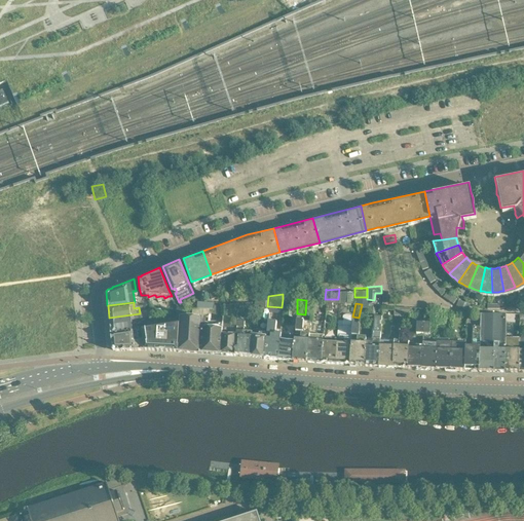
[(504,339),(503,339),(503,334),(503,309),(479,309),(479,322),(478,345),(479,345),(492,345),(491,367),(495,368),(504,368),(504,339)]
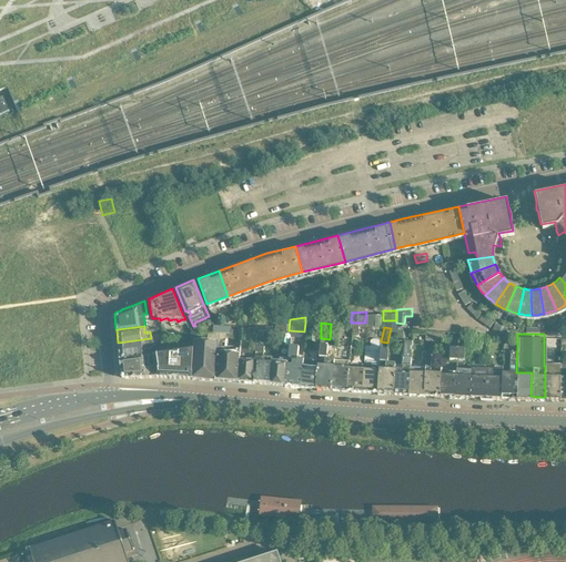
[(376,389),(380,347),(377,347),(377,336),(375,336),(375,335),(372,335),(372,336),(370,335),(370,336),(369,336),(369,339),(370,339),(370,343),(369,343),(369,346),(364,346),(363,360),(361,388),(376,389)]
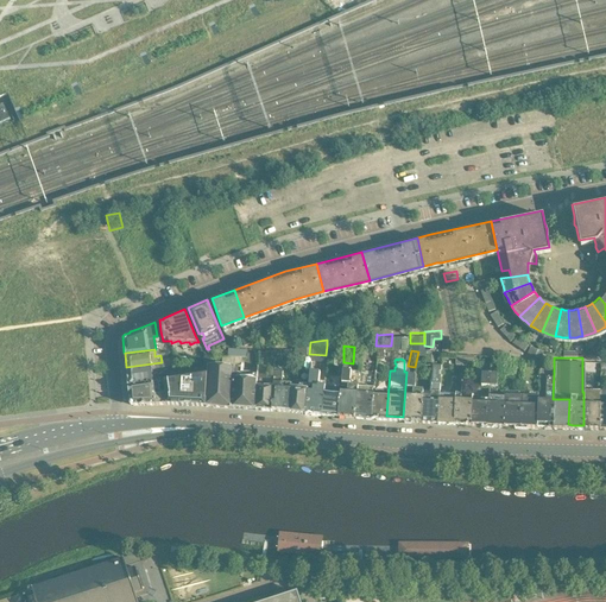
[(204,386),(203,401),(229,404),(232,363),(207,361),(206,371),(204,386)]
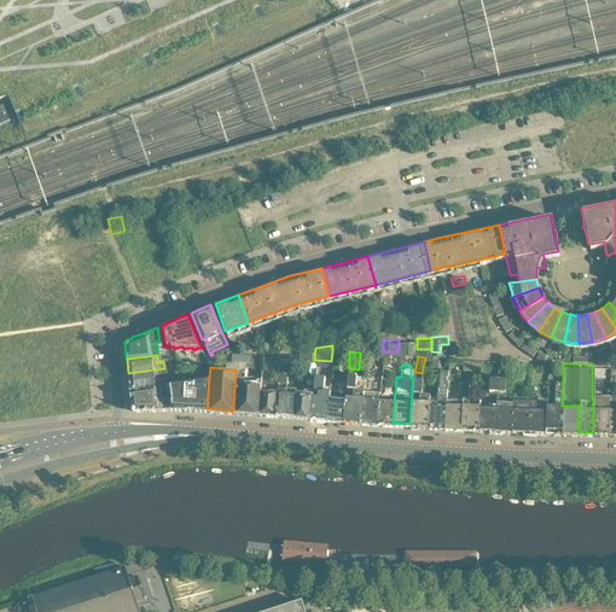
[(277,379),(269,379),(271,368),(260,367),(260,374),(257,412),(274,413),(277,379)]
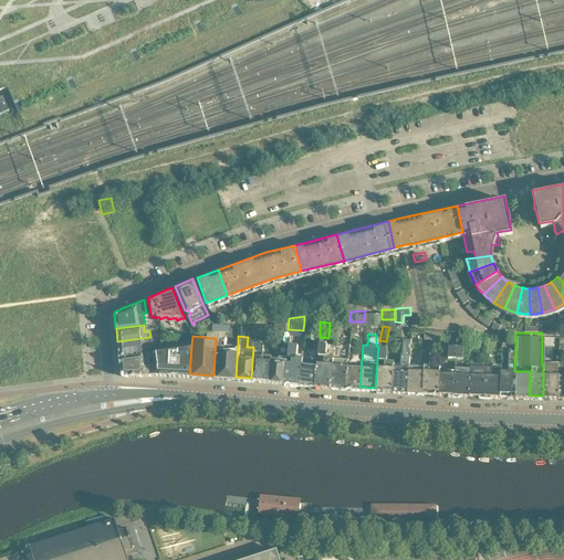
[(406,390),(407,360),(409,336),(401,336),(399,363),(392,363),(389,389),(406,390)]
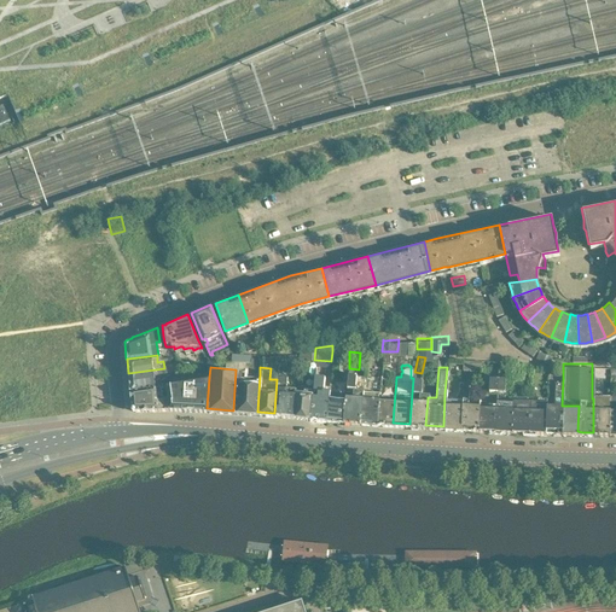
[(161,384),(160,376),(166,374),(164,368),(128,373),(129,388),(129,389),(161,384)]
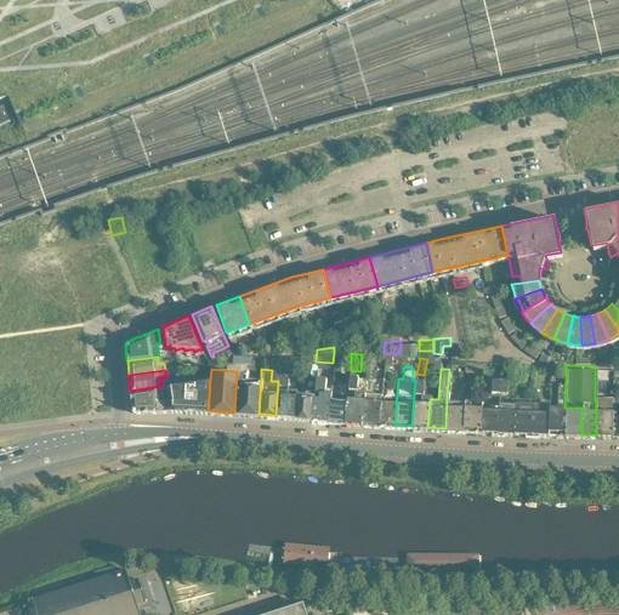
[(237,371),(234,413),(259,414),(261,376),(244,375),(243,382),(240,382),(240,371),(237,371)]
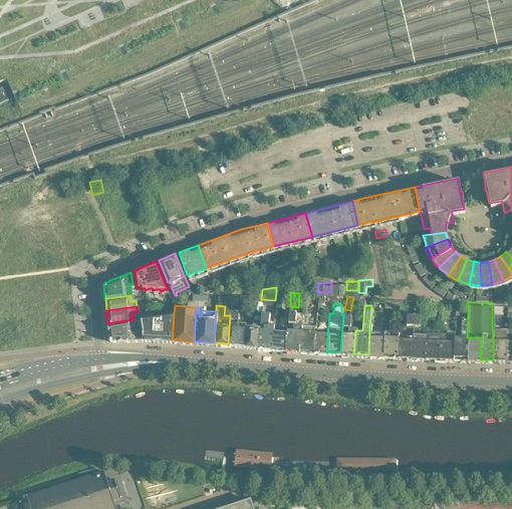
[(298,349),(301,322),(302,310),(288,308),(286,322),(287,322),(290,322),(289,327),(286,327),(284,348),(298,349)]
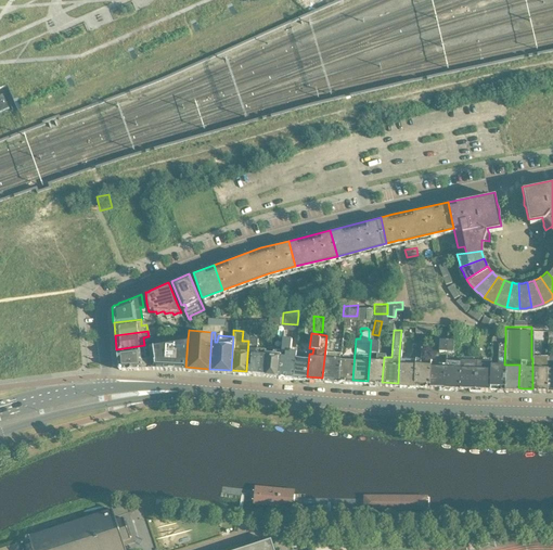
[(264,349),(265,349),(264,346),(255,346),(256,334),(248,334),(248,341),(246,371),(261,372),(264,349)]
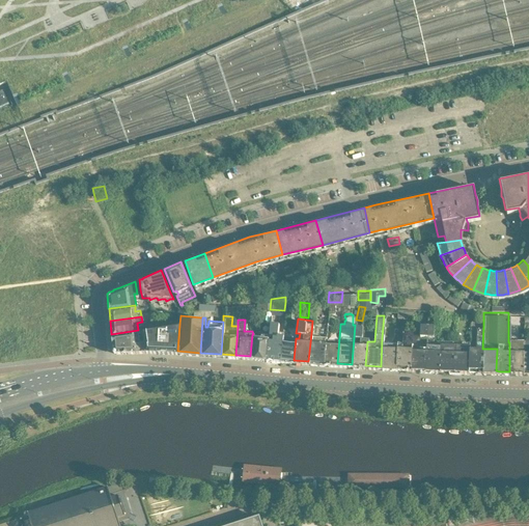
[(279,358),(282,333),(282,329),(277,329),(277,321),(269,320),(268,329),(265,357),(279,358)]
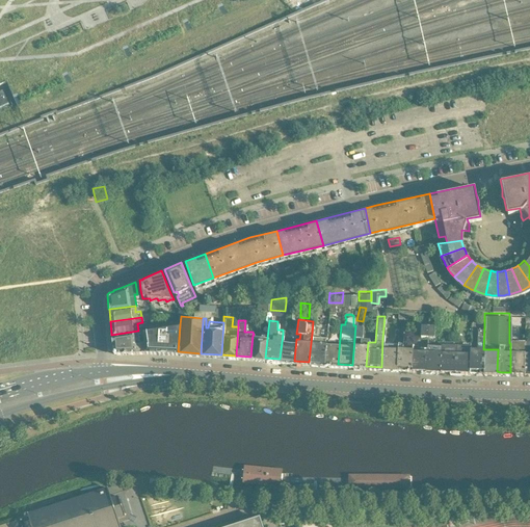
[(441,343),(433,343),(433,334),(433,323),(427,323),(426,335),(426,343),(424,369),(440,370),(441,343)]
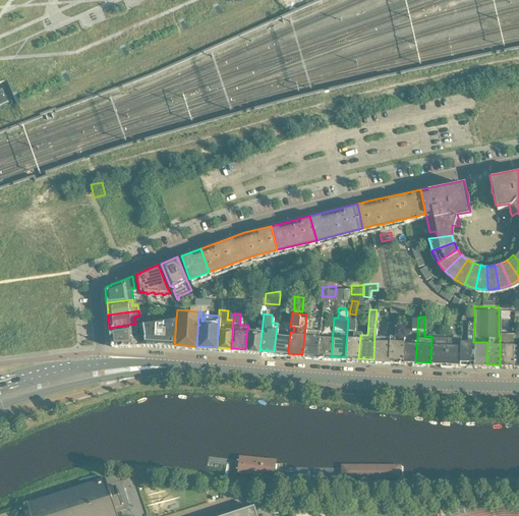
[(140,333),(139,334),(140,343),(166,344),(174,344),(175,331),(176,318),(139,324),(140,333)]
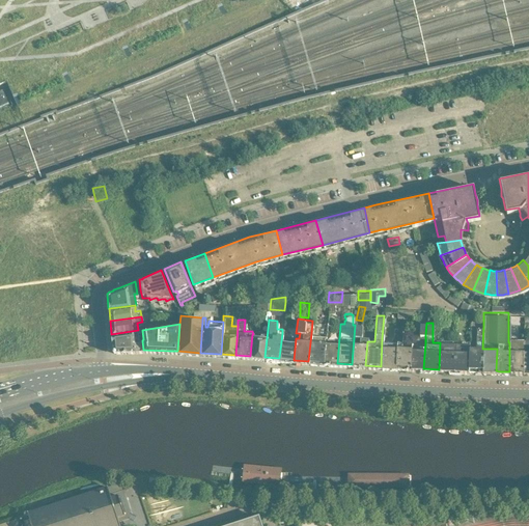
[(367,341),(368,337),(361,336),(362,324),(355,324),(355,325),(352,364),(365,365),(367,341)]
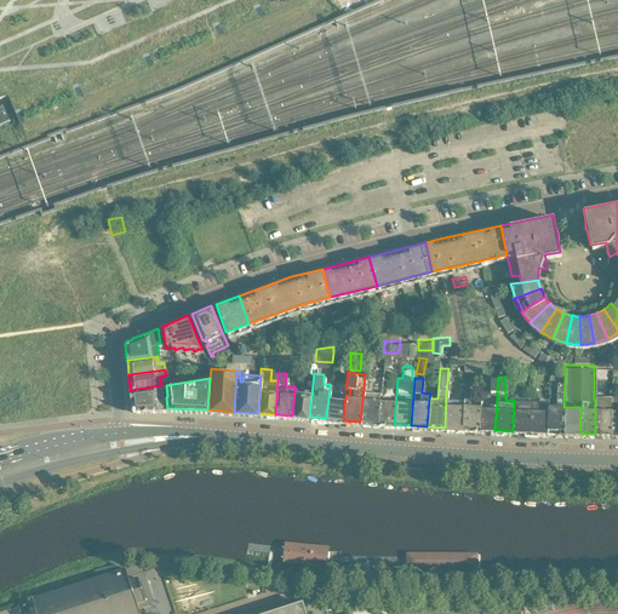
[(564,432),(565,407),(564,407),(565,379),(555,379),(555,403),(547,403),(545,432),(553,432),(564,432)]
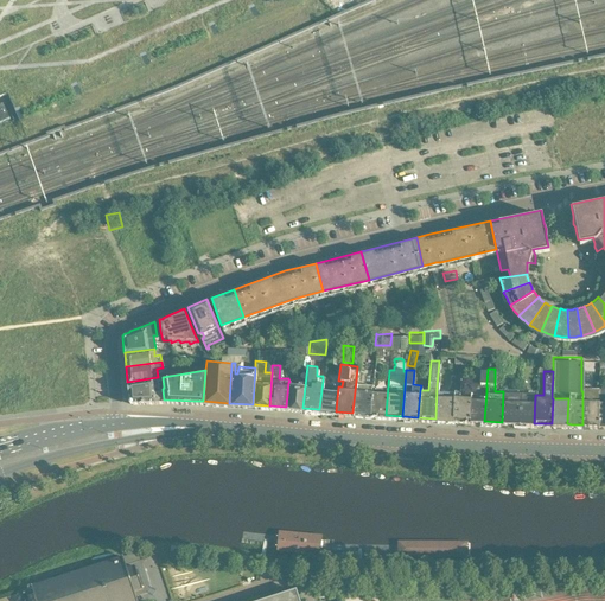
[(453,388),(459,388),(459,372),(450,372),(450,381),(446,387),(437,387),(435,419),(452,420),(452,419),(453,388)]
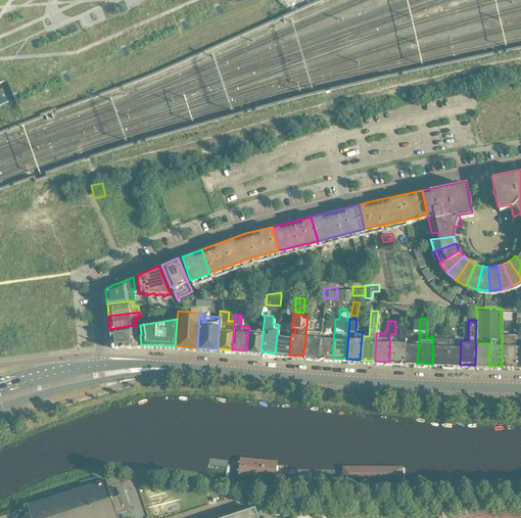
[(264,324),(253,323),(252,329),(249,329),(248,329),(246,350),(261,351),(264,324)]
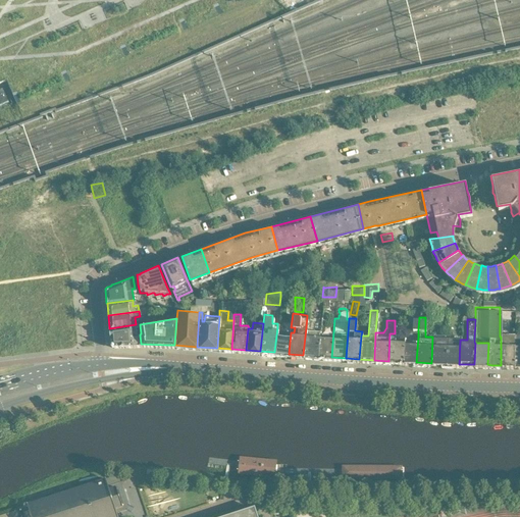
[(141,344),(140,334),(137,334),(136,324),(109,328),(110,342),(112,344),(141,344)]
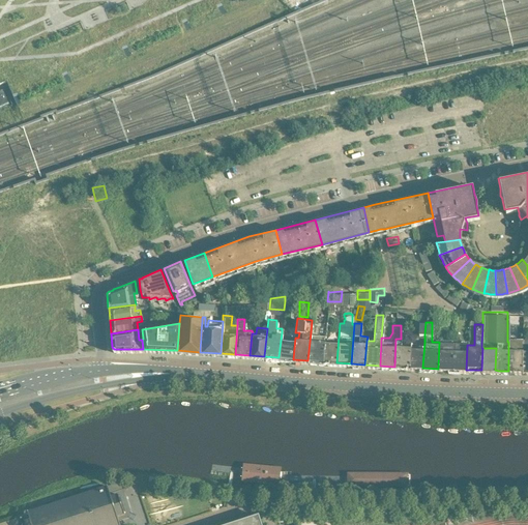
[(295,338),(296,332),(295,332),(295,333),(282,332),(279,357),(293,359),(295,338)]
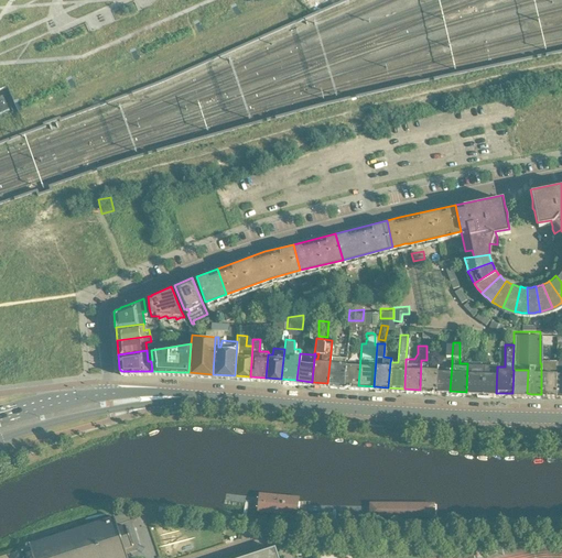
[(345,357),(346,354),(331,353),(327,383),(343,384),(345,357)]
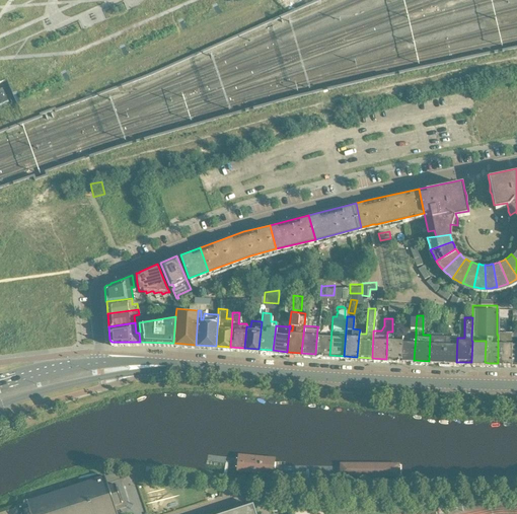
[(329,355),(331,329),(317,328),(315,354),(329,355)]
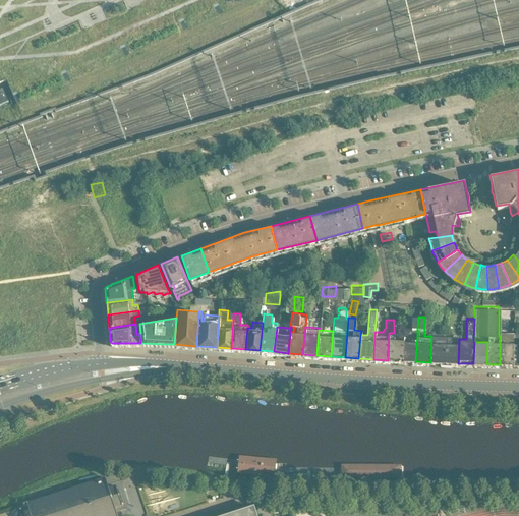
[(512,364),(513,331),(499,331),(499,336),(500,336),(500,364),(512,364)]
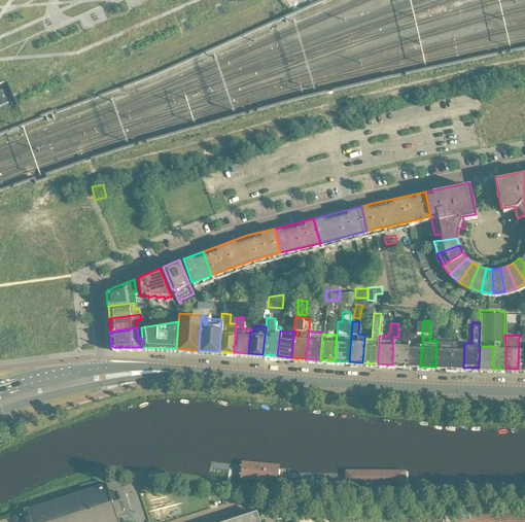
[(406,364),(408,339),(399,338),(399,343),(397,343),(398,337),(393,337),(392,363),(406,364)]
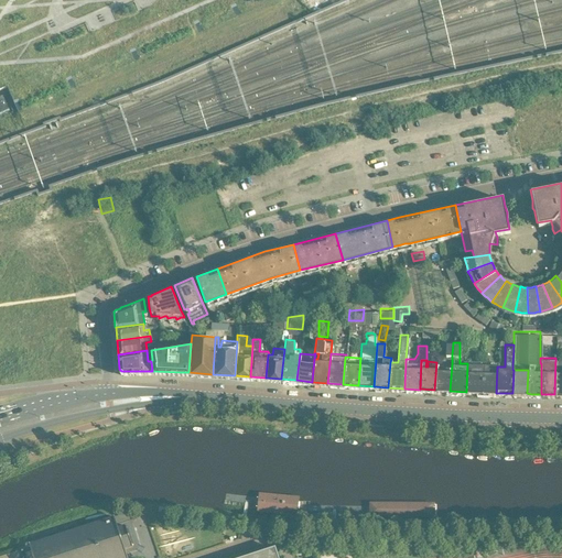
[(450,391),(452,363),(436,362),(434,390),(450,391)]
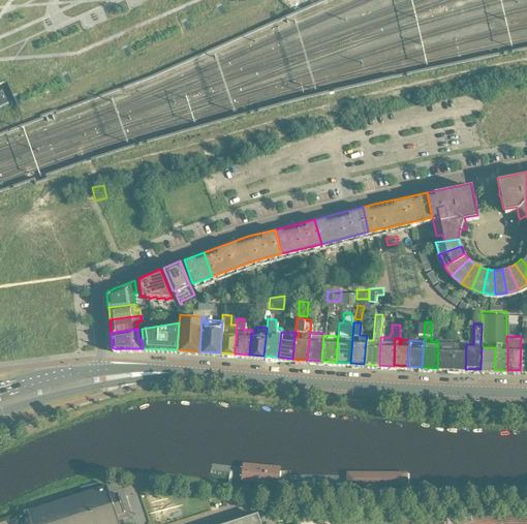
[(452,368),(453,340),(438,340),(438,341),(437,368),(452,368)]
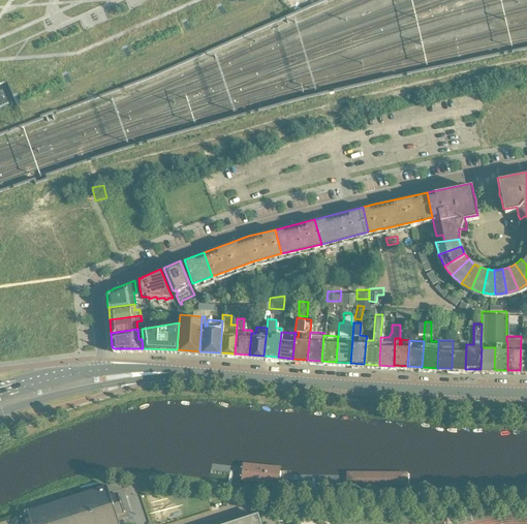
[(465,369),(466,344),(467,341),(453,340),(452,368),(465,369)]
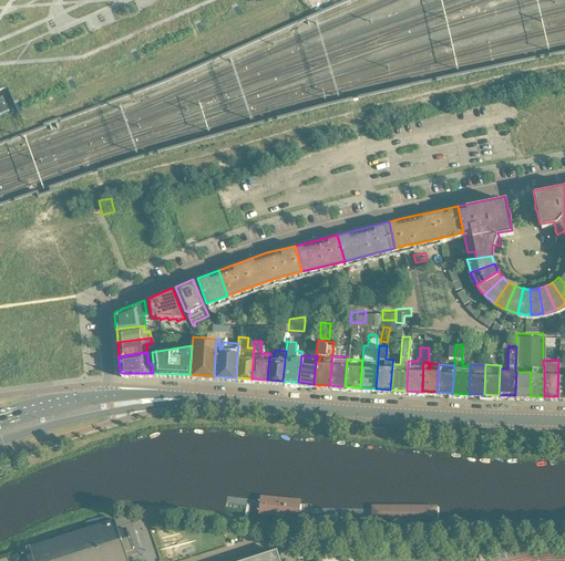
[(530,395),(531,372),(516,372),(515,395),(530,395)]
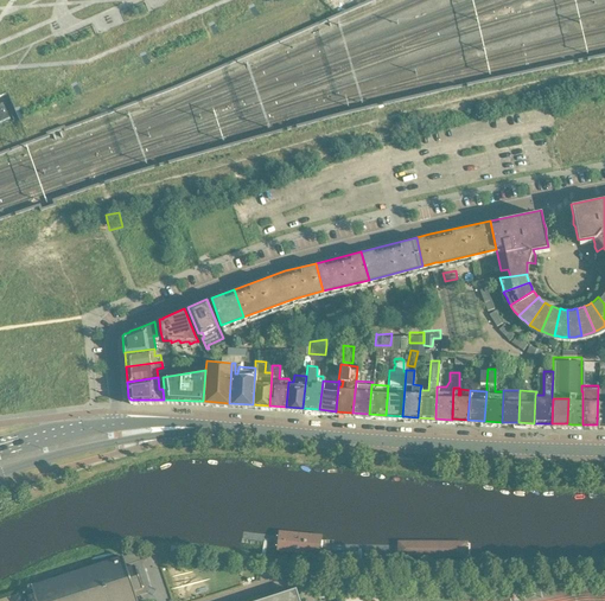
[(320,529),(276,525),(275,545),(318,549),(319,541),(320,529)]
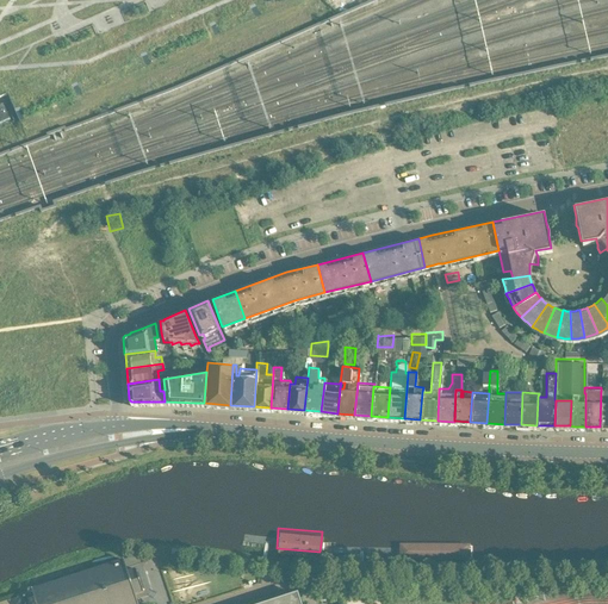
[(25,595),(29,603),(129,603),(137,602),(134,590),(142,586),(134,564),(126,567),(122,554),(112,558),(112,556),(111,556),(111,558),(103,561),(101,560),(100,560),(100,561),(92,565),(92,564),(91,564),(91,565),(82,567),(81,566),(80,567),(80,568),(72,571),(72,570),(69,571),(70,572),(61,574),(61,573),(60,573),(60,574),(51,578),(51,577),(49,577),(50,578),(41,581),(41,580),(39,580),(39,581),(30,585),(32,592),(25,595)]
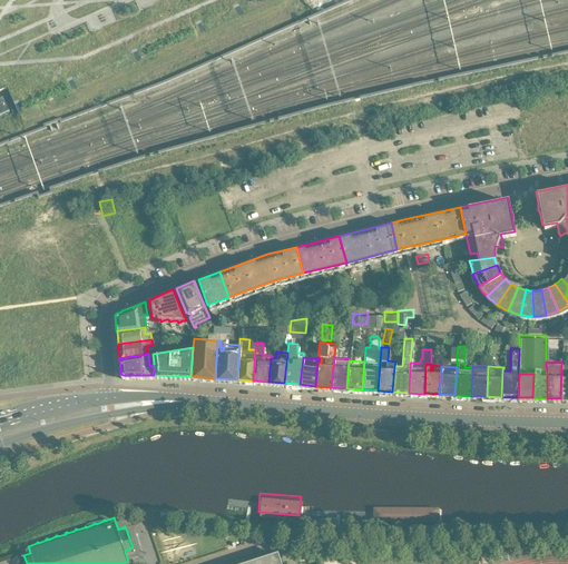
[(281,563),(276,550),(229,563),(281,563)]
